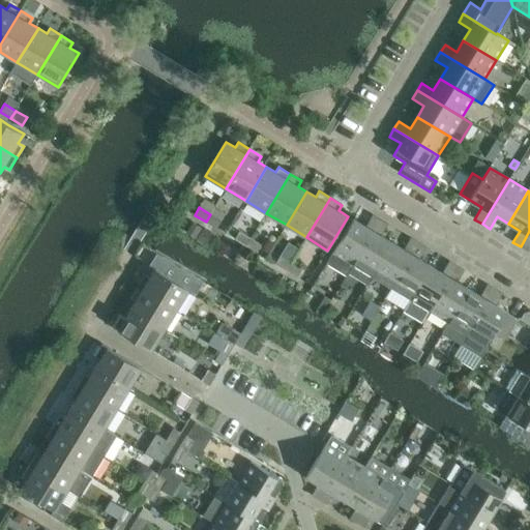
[(216,229),(222,221),(210,214),(206,222),(216,229)]
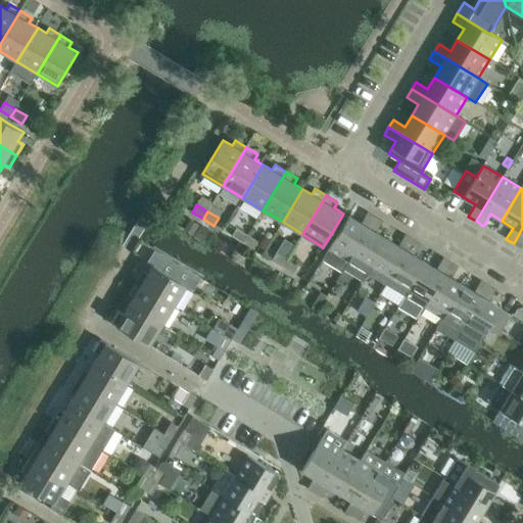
[(348,217),(322,262),(341,273),(342,271),(375,217),(368,212),(361,224),(348,217)]
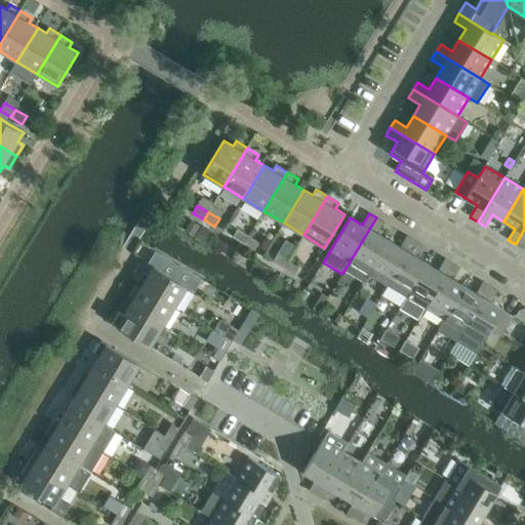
[(377,234),(385,223),(376,217),(344,272),(363,284),(369,273),(389,241),(377,234)]
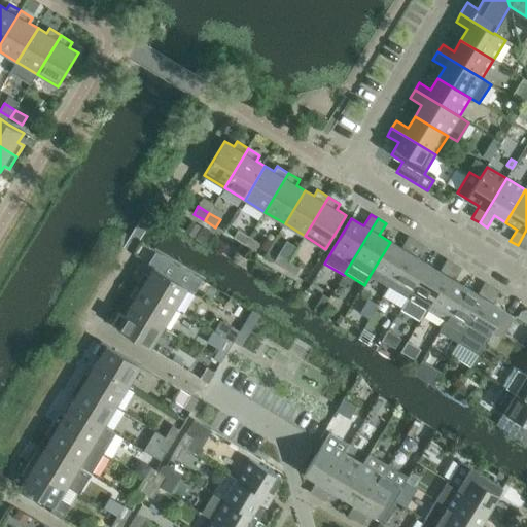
[(191,221),(185,232),(195,237),(201,226),(191,221)]
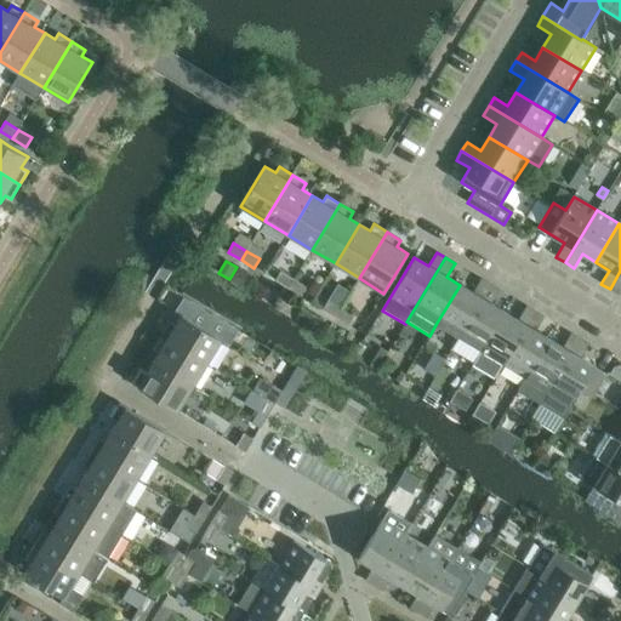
[(238,268),(231,281),(244,290),(252,277),(238,268)]
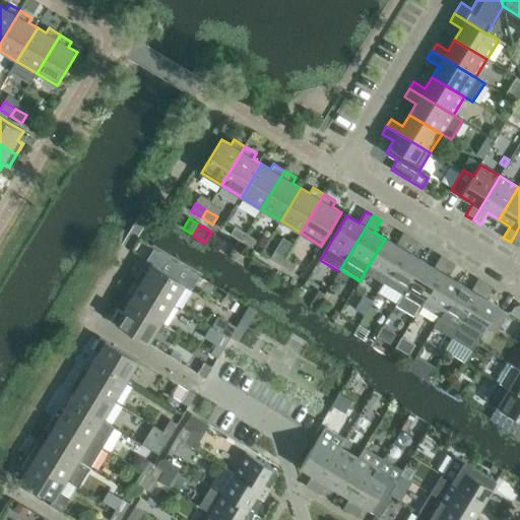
[(519,244),(519,226),(511,242),(518,247),(519,244)]
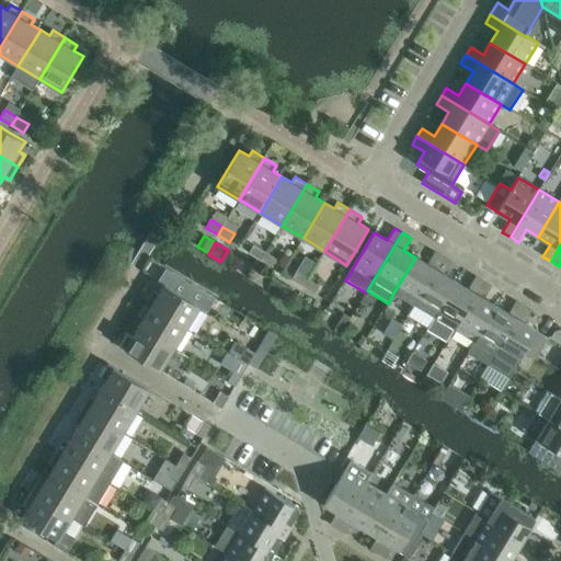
[(253,245),(249,253),(261,261),(265,253),(253,245)]
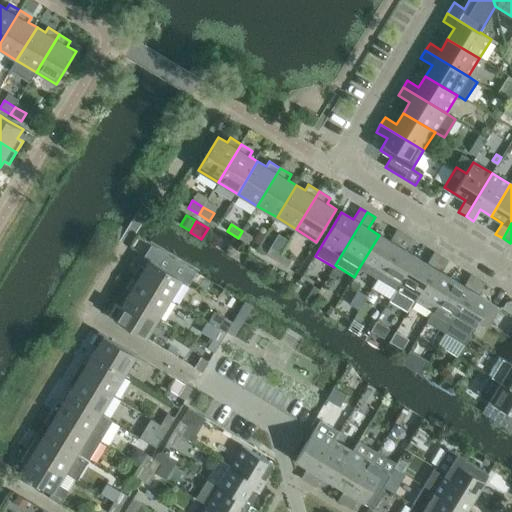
[(397,230),(390,241),(379,235),(360,266),(378,278),(404,234),(397,230)]
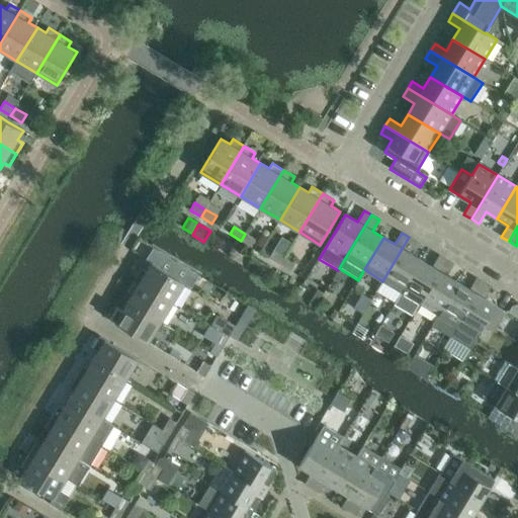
[(251,248),(256,240),(245,234),(241,241),(251,248)]
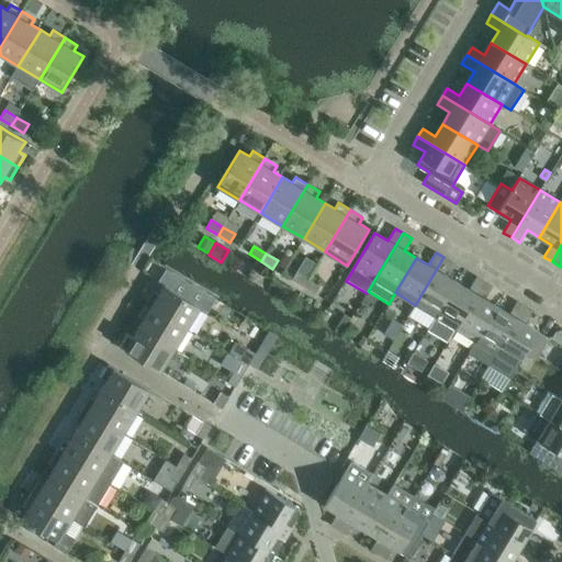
[(445,274),(452,262),(444,257),(415,305),(436,317),(457,282),(445,274)]
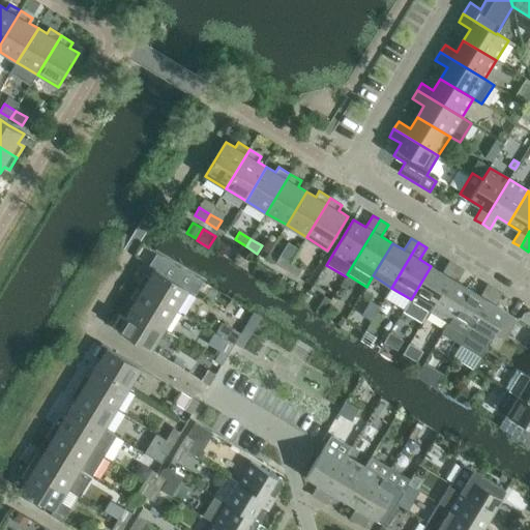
[(280,257),(274,264),(286,271),(291,263),(280,257)]
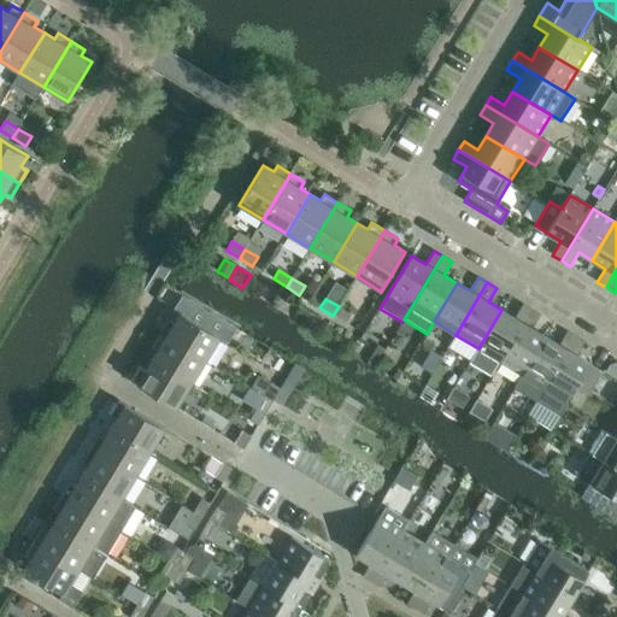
[(523,304),(515,317),(501,310),(479,348),(500,362),(533,310),(523,304)]
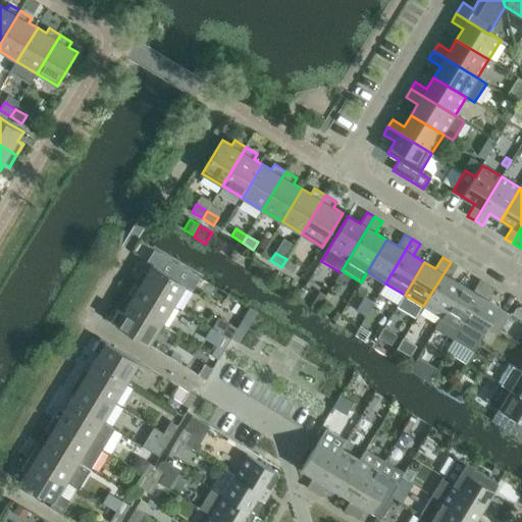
[(293,274),(298,266),(286,259),(281,267),(293,274)]
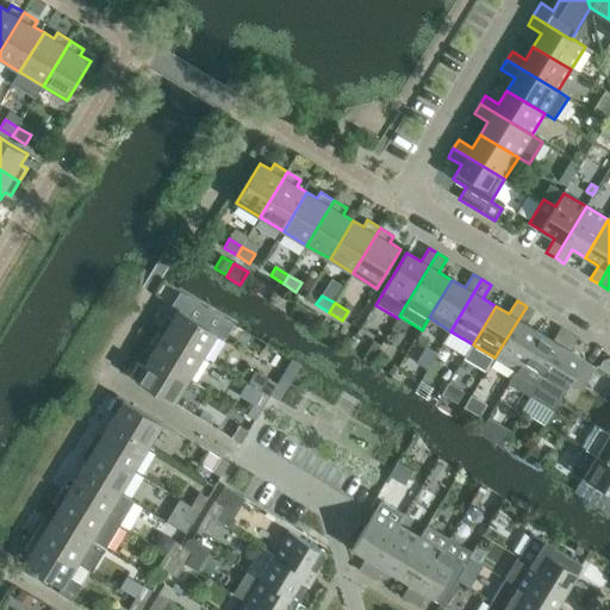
[(527,325),(535,311),(527,306),(495,358),(517,371),(540,332),(527,325)]
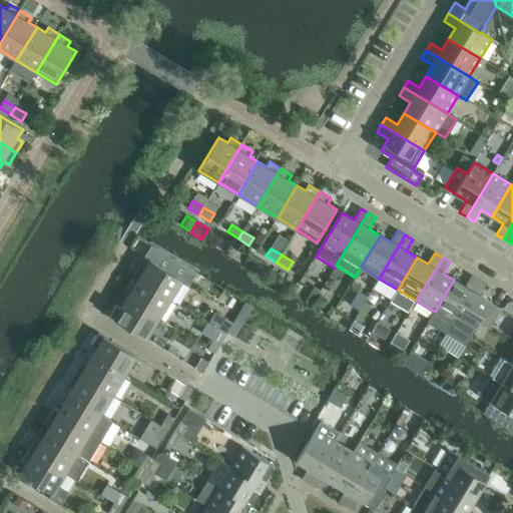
[(150,260),(145,269),(139,266),(133,277),(171,300),(183,280),(150,260)]
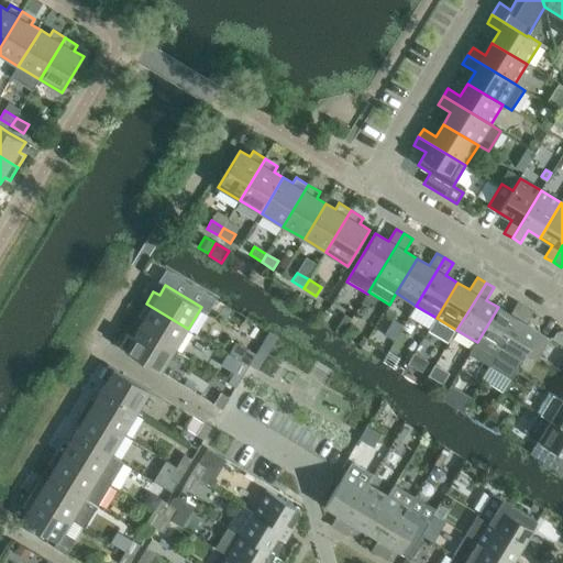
[(518,301),(510,315),(498,307),(477,342),(471,353),(490,365),(527,307),(518,301)]
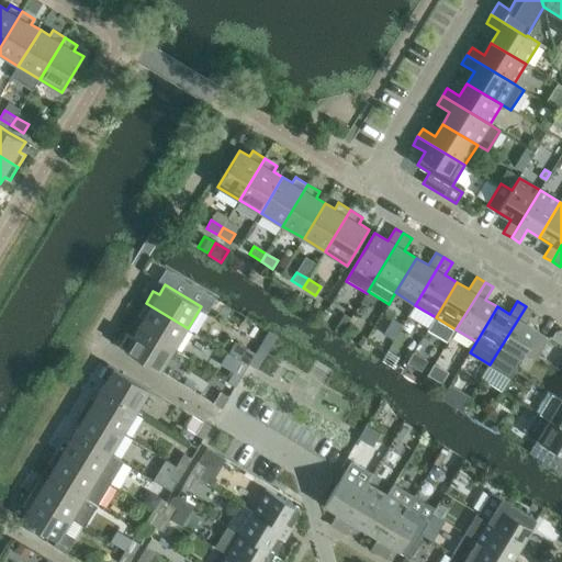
[(138,316),(144,319),(138,328),(175,350),(188,328),(146,303),(138,316)]
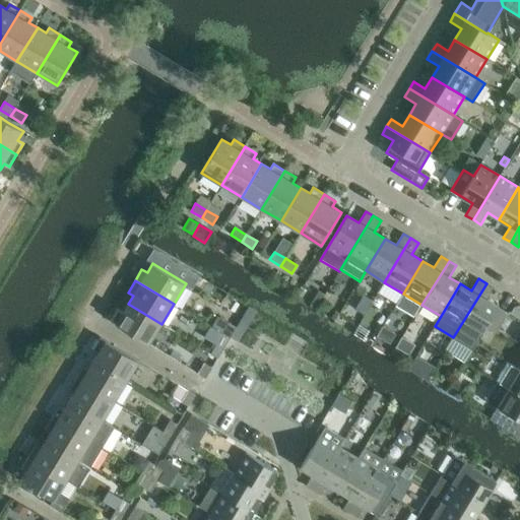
[(486,300),(494,287),(486,283),(453,337),(473,349),(486,327),(497,333),(509,313),(486,300)]
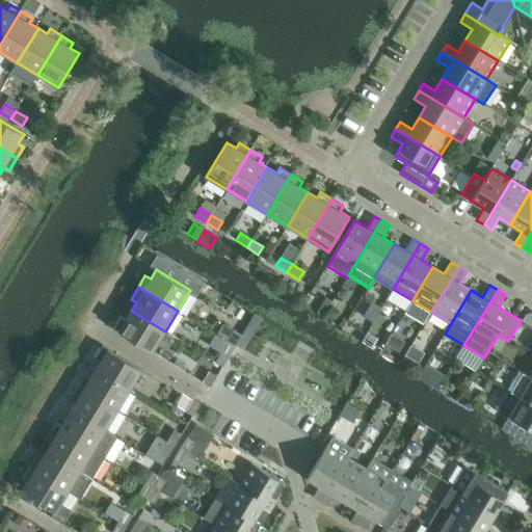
[(113,328),(153,352),(165,331),(131,311),(126,319),(121,316),(113,328)]
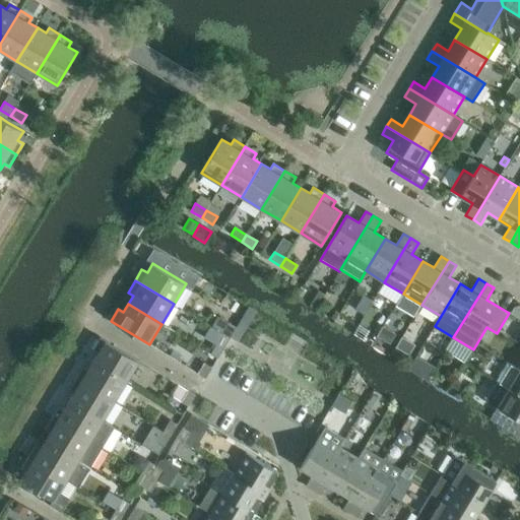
[(514,308),(511,314),(519,319),(519,307),(518,306),(514,308)]
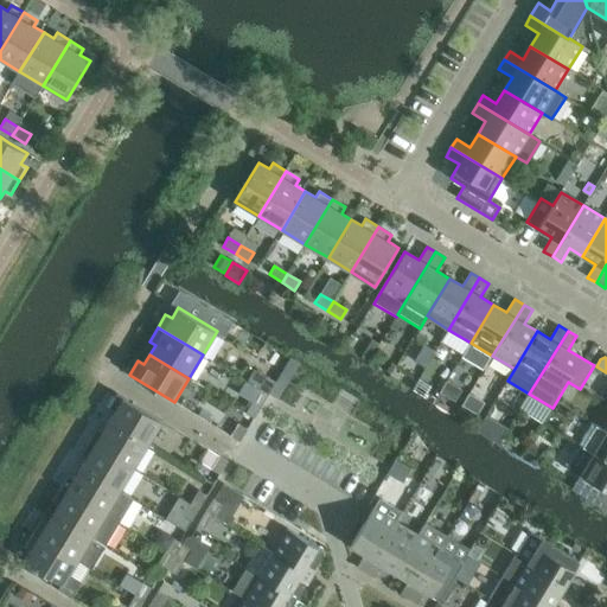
[(255,369),(247,382),(260,390),(268,377),(255,369)]
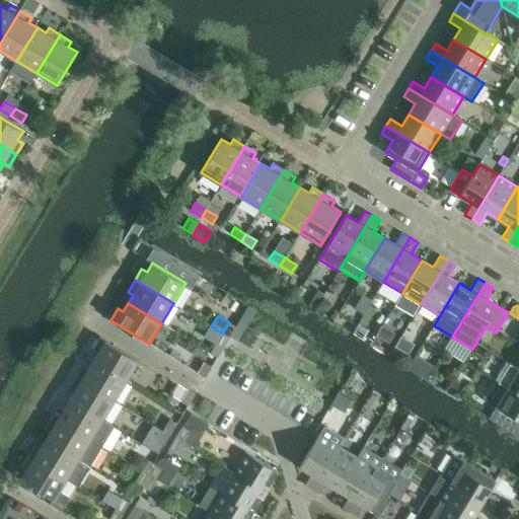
[(236,326),(229,322),(222,334),(230,338),(236,326)]
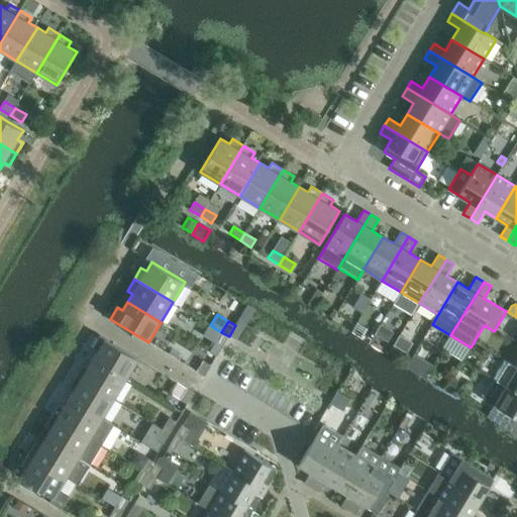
[(381,324),(375,333),(388,341),(394,332),(381,324)]
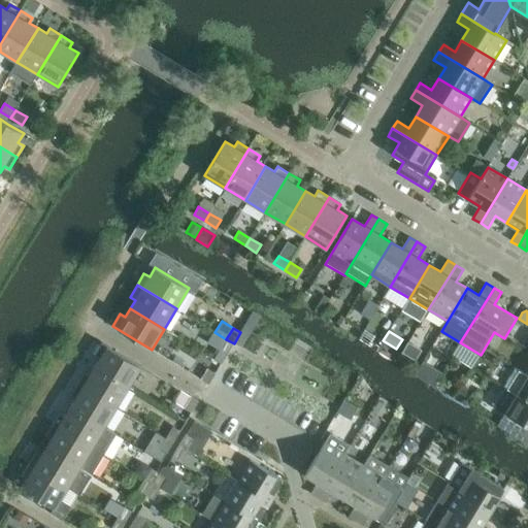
[(220,350),(227,355),(234,343),(226,339),(220,350)]
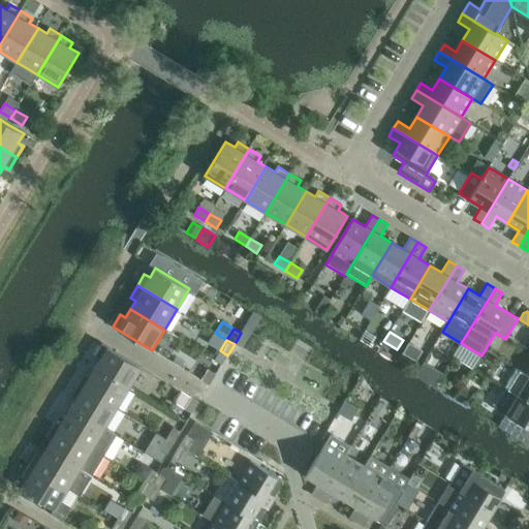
[(409,342),(403,353),(416,361),(423,350),(409,342)]
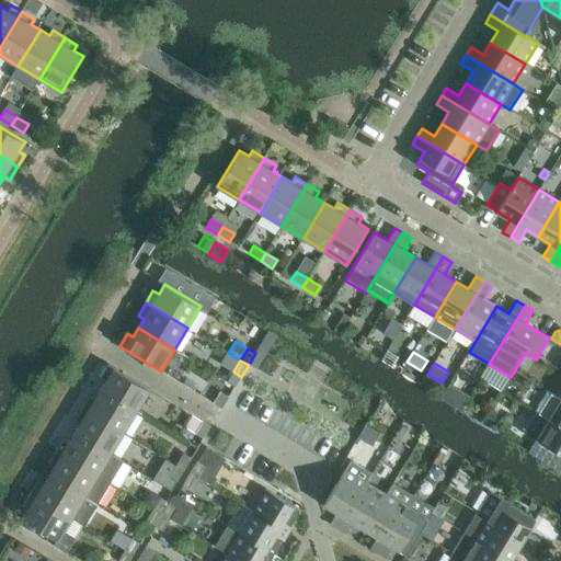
[(100,377),(106,381),(101,390),(136,412),(150,389),(109,364),(100,377)]
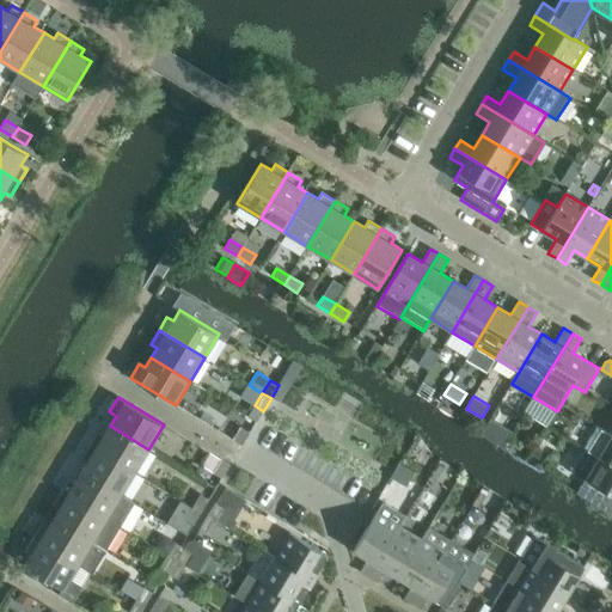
[(104,435),(97,432),(90,445),(135,472),(148,450),(110,426),(104,435)]
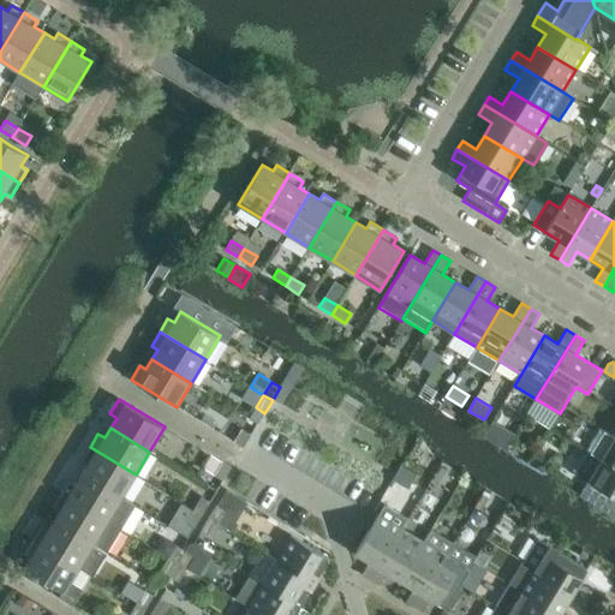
[(234,442),(244,448),(251,435),(243,429),(234,442)]
